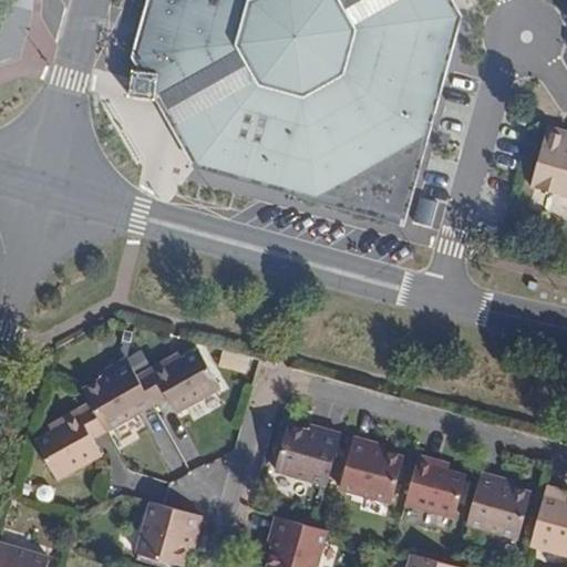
[(152,0),(137,55),(146,72),(133,70),(130,96),(155,99),(155,94),(158,93),(223,54),(216,45),(229,0),(152,0)]
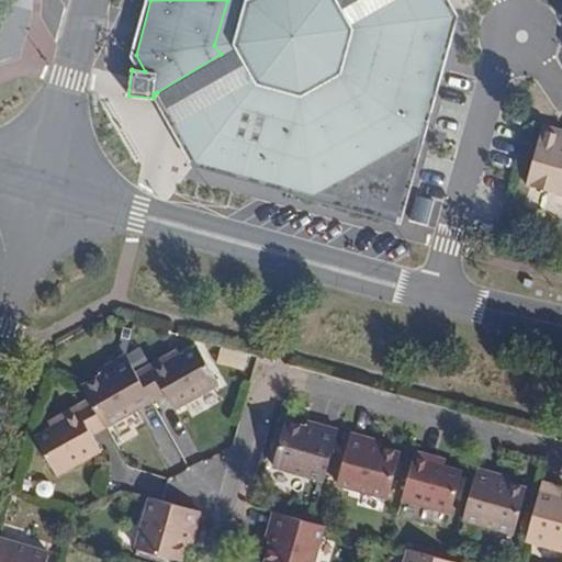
[(221,54),(157,92),(165,107),(175,124),(238,89),(245,96),(321,117),(350,104),(372,25),(412,18),(442,0),(227,0),(214,45),(221,54)]
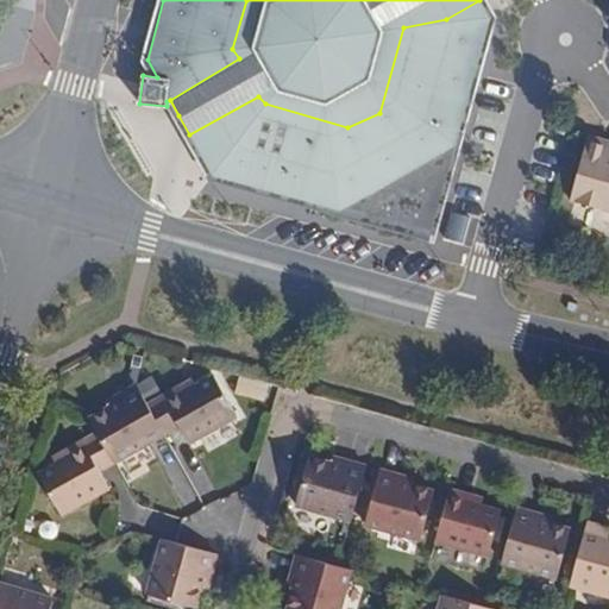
[(213,175),(431,237),(491,18),(481,0),(479,0),(446,19),(403,27),(380,113),(347,127),(265,104),(258,96),(189,135),(213,175)]
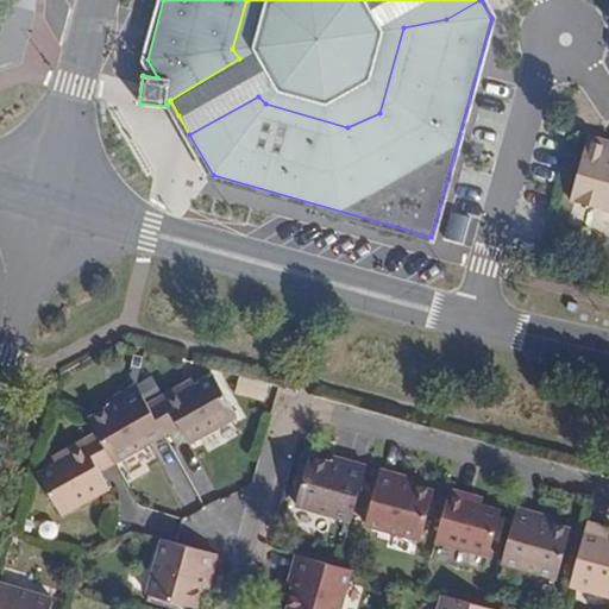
[(608,211),(608,152),(606,152),(608,142),(589,137),(571,200),(608,211)]
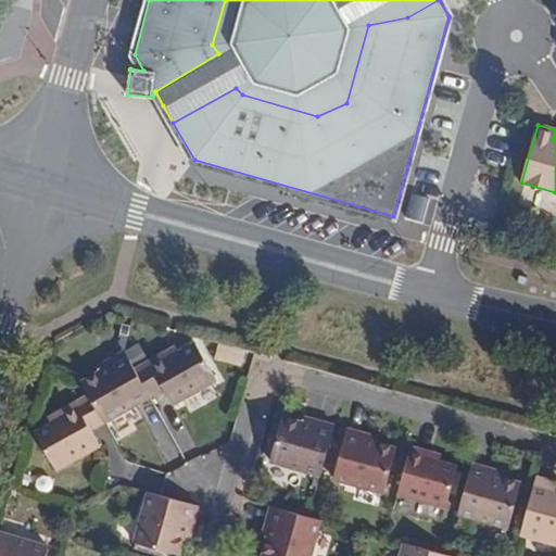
[(135,369),(150,396),(164,389),(176,409),(219,387),(197,344),(181,352),(166,359),(163,354),(135,369)]
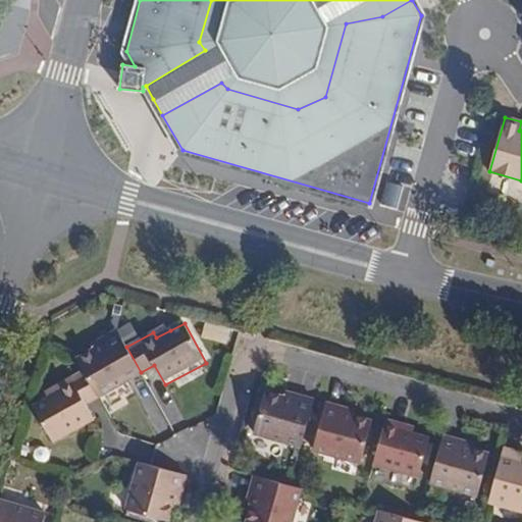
[(165,324),(153,332),(156,337),(170,330),(165,324)]
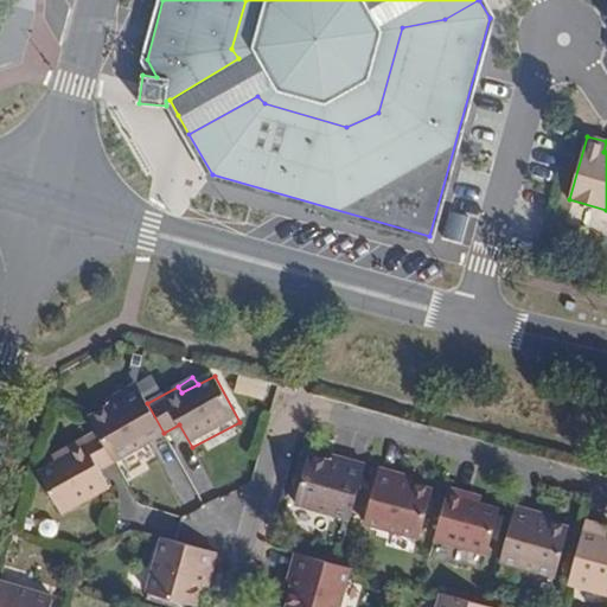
[(98,432),(114,460),(148,441),(164,433),(147,403),(136,384),(120,391),(125,401),(109,408),(90,417),(98,432)]
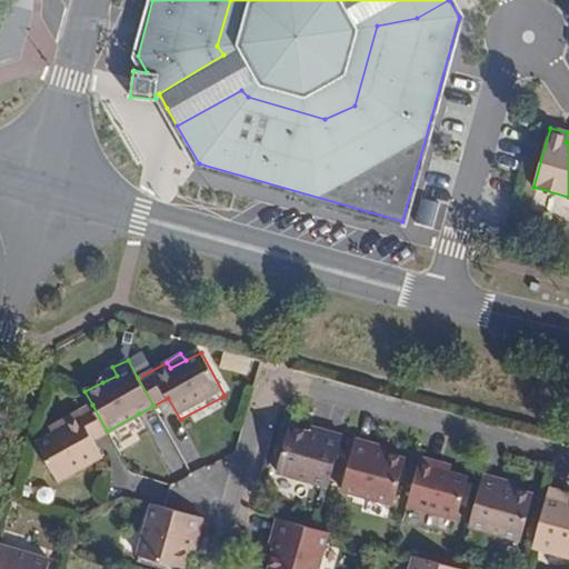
[(99,375),(102,382),(117,376),(112,367),(99,375)]
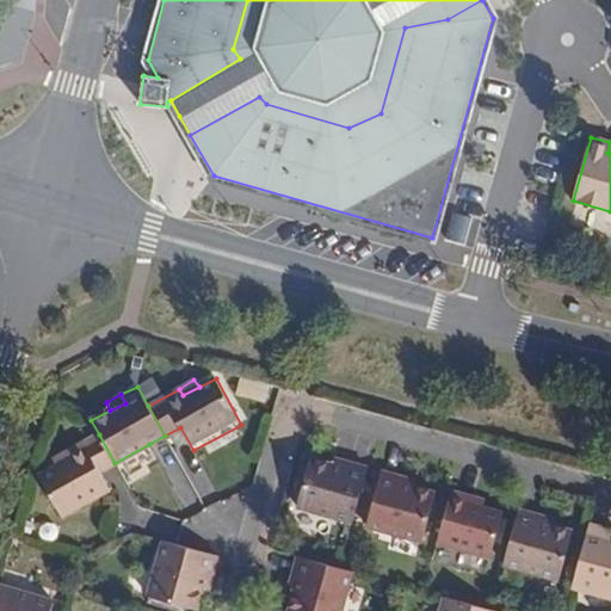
[(100,471),(115,463),(99,434),(68,451),(72,458),(57,468),(41,476),(66,523),(112,498),(111,493),(110,489),(100,471)]
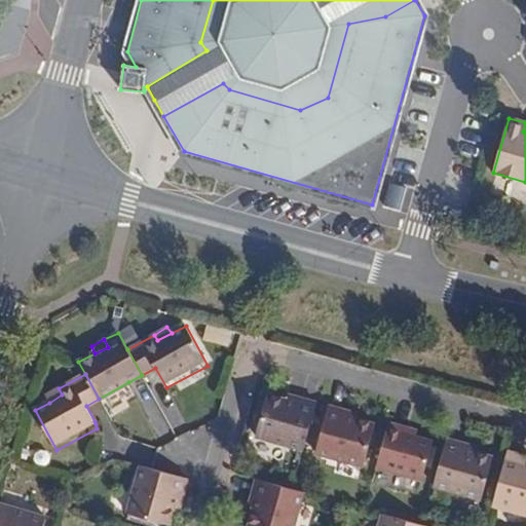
[(45,395),(49,403),(62,395),(59,388),(45,395)]
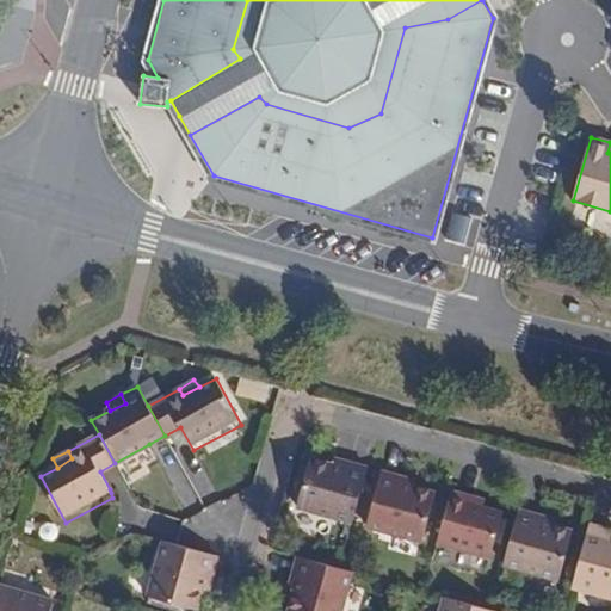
[(347,469),(350,463),(334,457),(333,464),(347,469)]
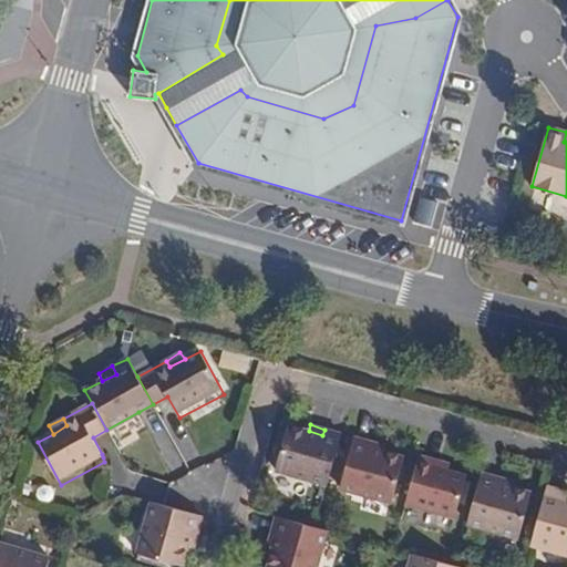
[(326,488),(340,440),(341,435),(325,430),(322,435),(309,431),(290,426),(277,473),(326,488)]
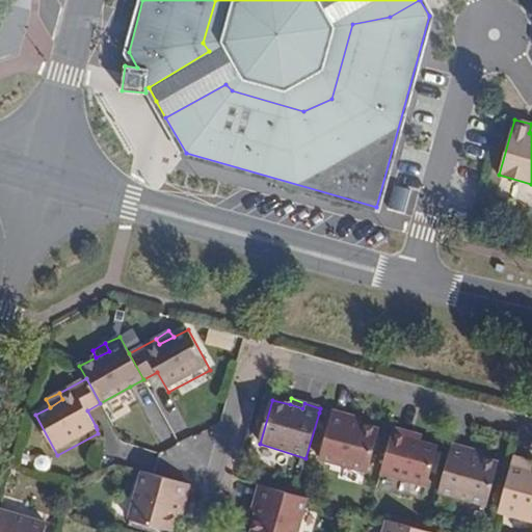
[(367,471),(379,429),(361,424),(347,421),(348,416),(333,411),(331,416),(320,459),(367,471)]
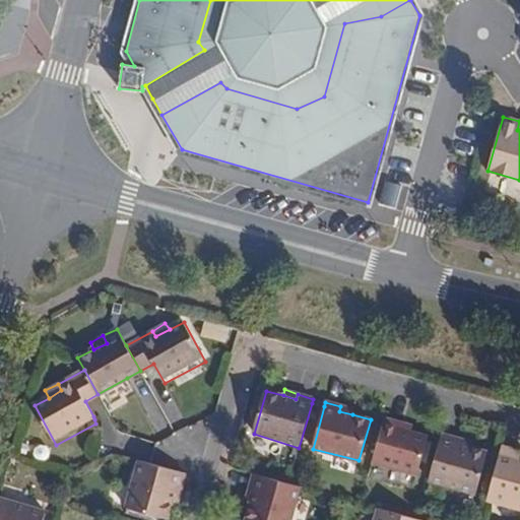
[(339,411),(352,414),(352,409),(340,406),(339,411)]
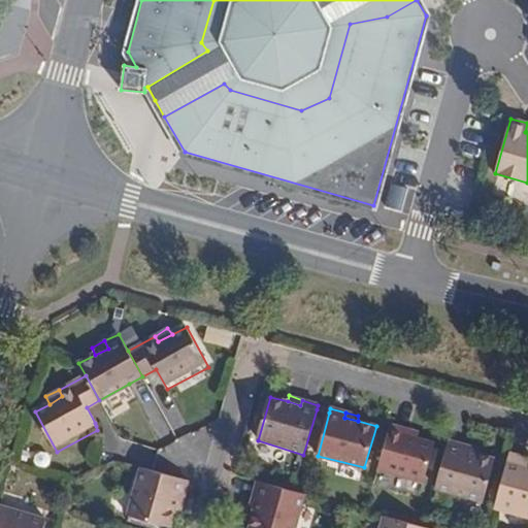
[(421,489),(433,443),(417,438),(404,434),(406,429),(390,425),(389,429),(376,475),(421,489)]
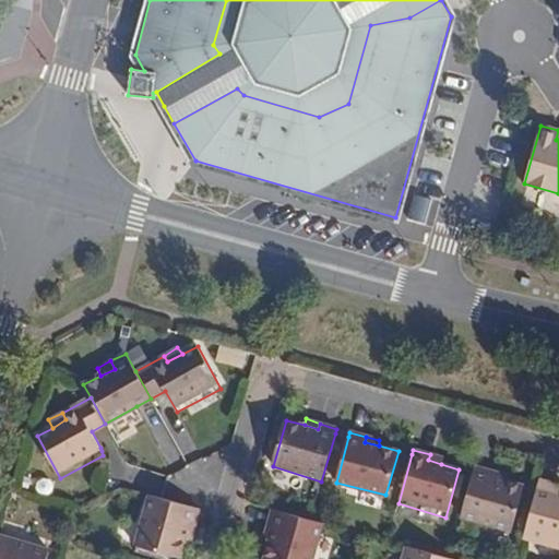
[(428,460),(441,464),(443,456),(430,454),(428,460)]
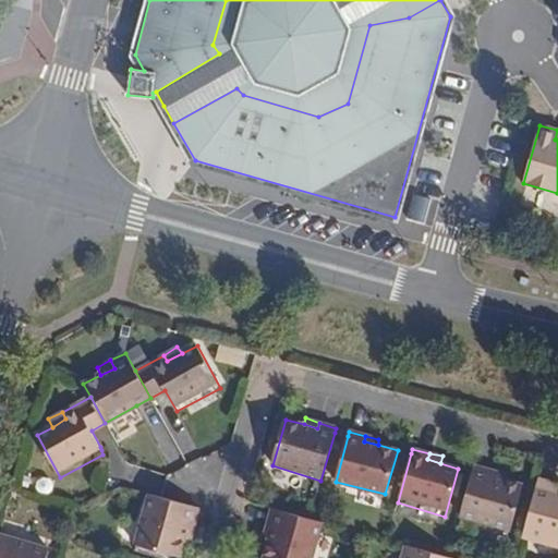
[(472,472),(460,514),(510,530),(522,485),(504,480),(489,475),(490,471),(474,465),(472,472)]
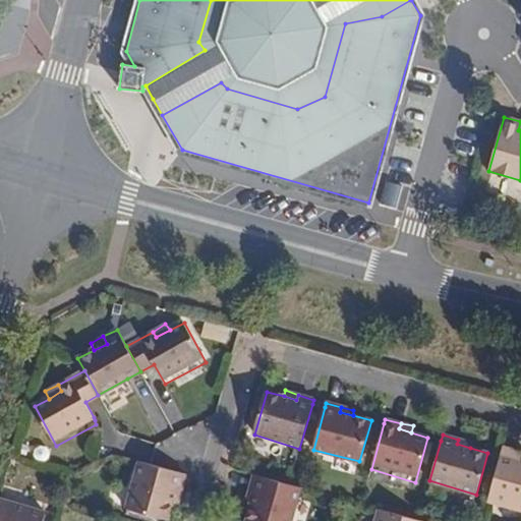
[(520,511),(520,456),(502,451),(501,456),(488,502),(520,511)]
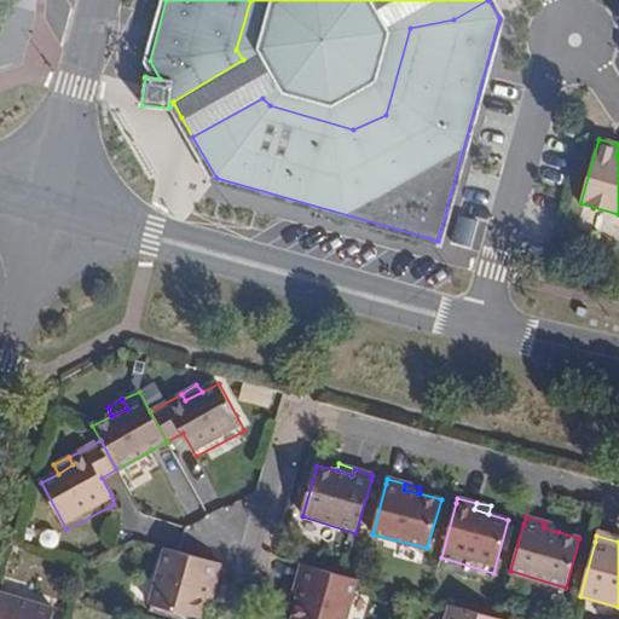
[(221,563),(167,549),(150,605),(200,618),(206,596),(210,580),(215,582),(221,563)]
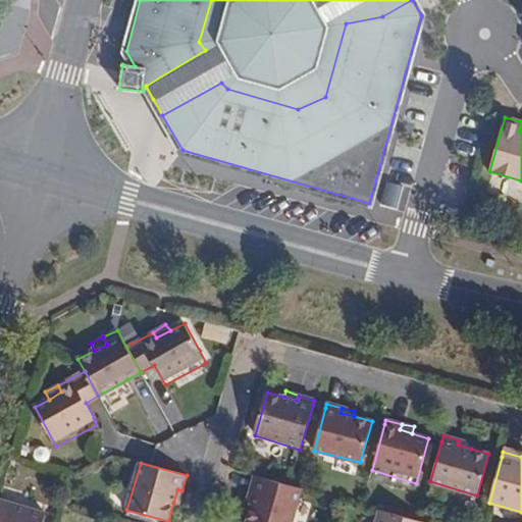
[(252,506),(247,521),(293,521),(301,488),(291,485),(255,475),(251,490),(255,492),(252,506)]
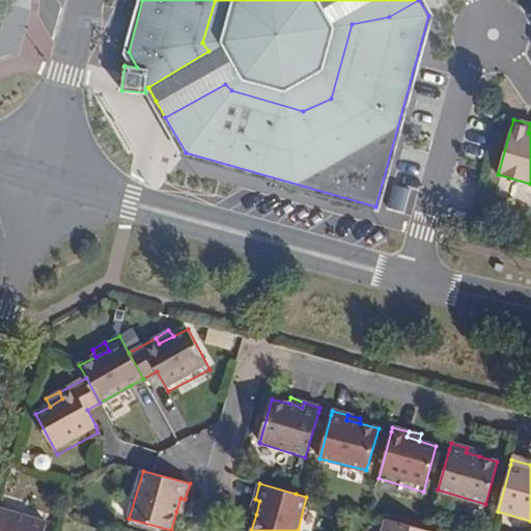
[(183,512),(185,499),(180,498),(176,511),(183,512)]
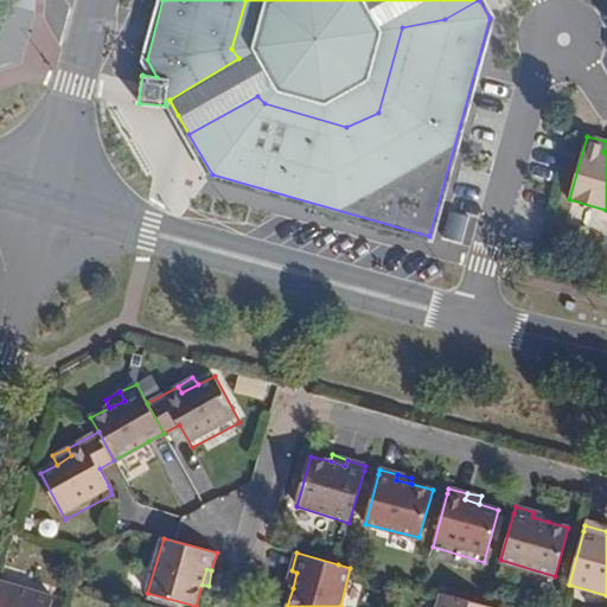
[(296,573),(292,570),(287,587),(293,588),(296,573)]
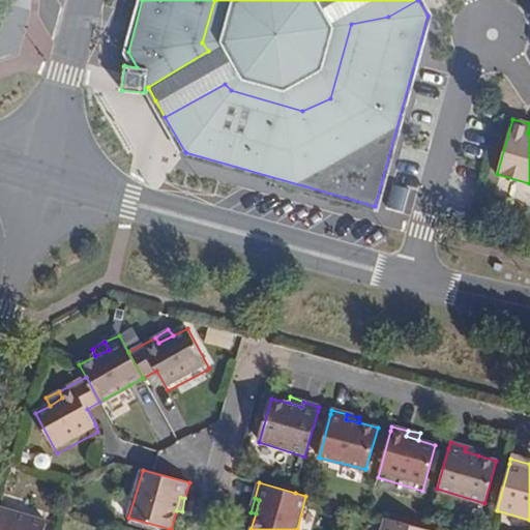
[(0,506),(0,529),(43,529),(47,521),(0,506)]
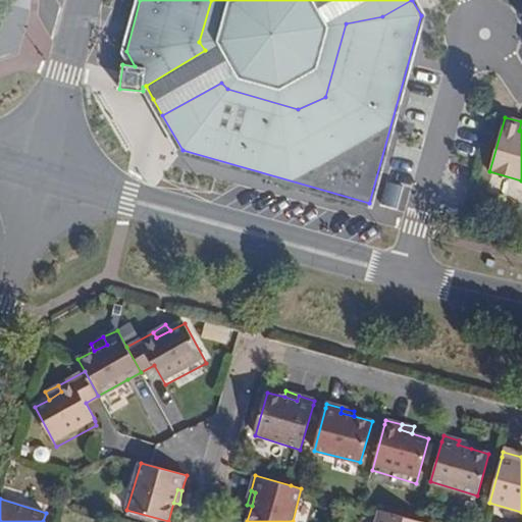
[(376,521),(422,521),(420,521),(380,511),(376,521)]
